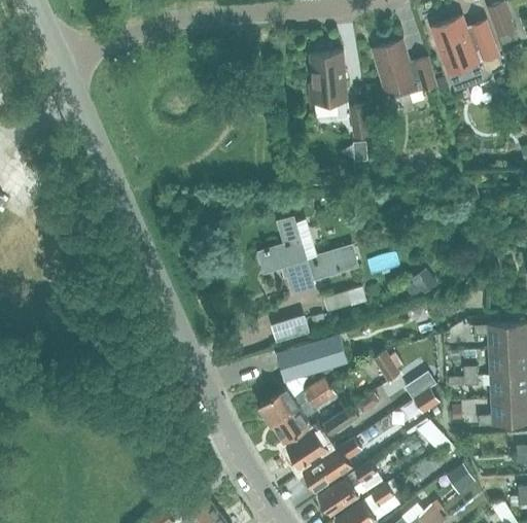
[(488,8),(498,36),(515,30),(504,2),(488,8)]
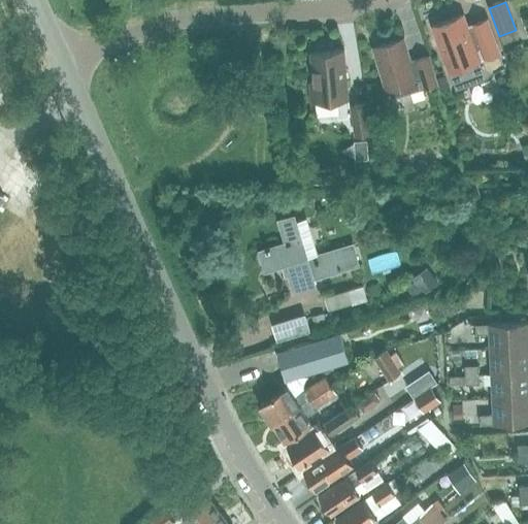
[(463,18),(432,29),(450,74),(456,93),(487,82),(481,63),(500,56),(488,22),(473,27),(474,29),(469,32),(463,18)]
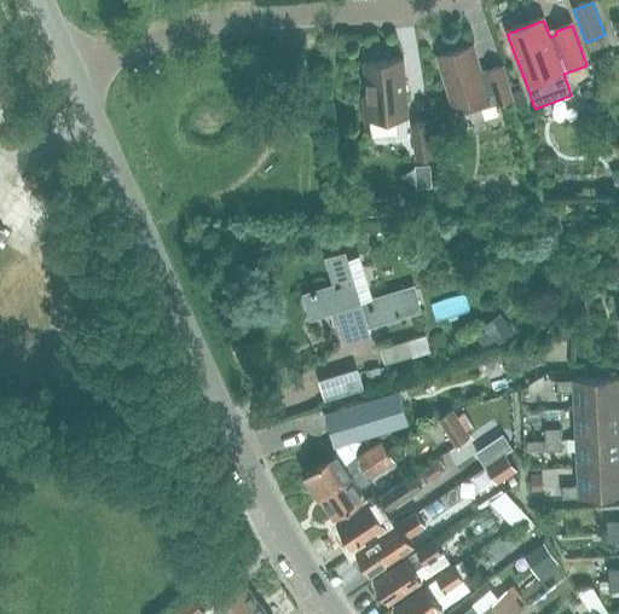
[(473,48),(439,59),(453,108),(457,119),(498,106),(513,103),(503,69),(487,74),(489,74),(481,76),(473,48)]
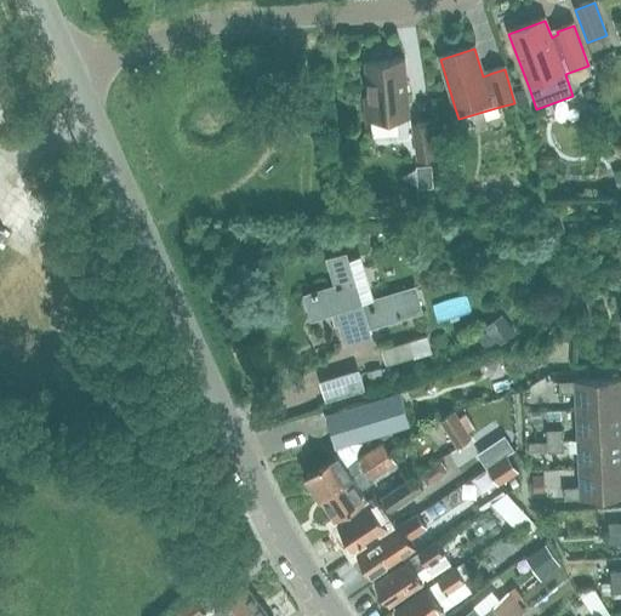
[(366,121),(366,123),(410,119),(405,62),(365,66),(369,101),(364,101),(366,121)]
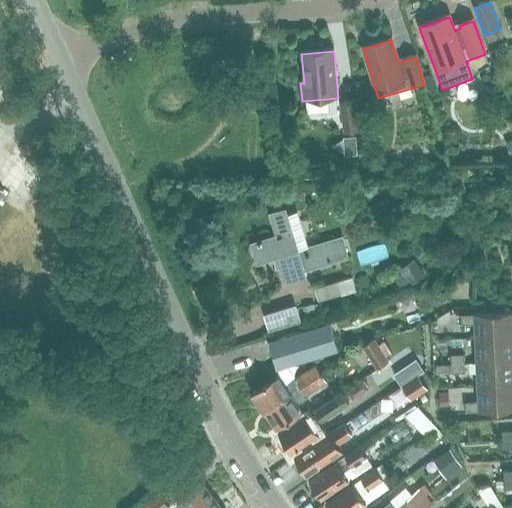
[(432,75),(423,78),(427,90),(436,87),(432,75)]
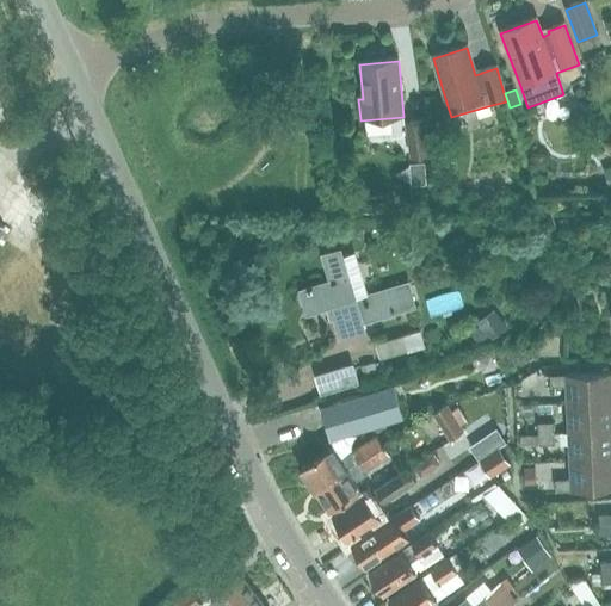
[(406,127),(412,159),(430,156),(425,123),(406,127)]
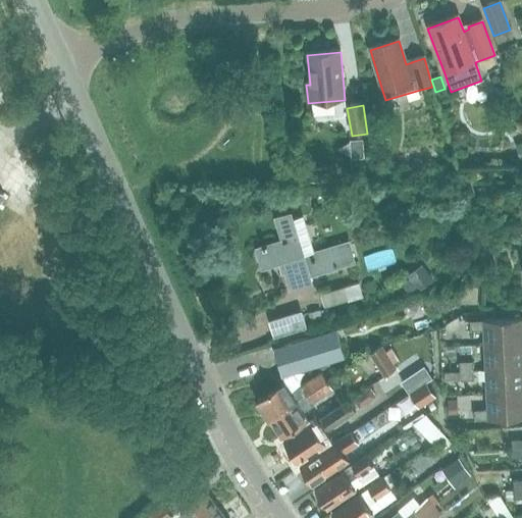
[(384,170),(377,177),(384,185),(392,178),(384,170)]
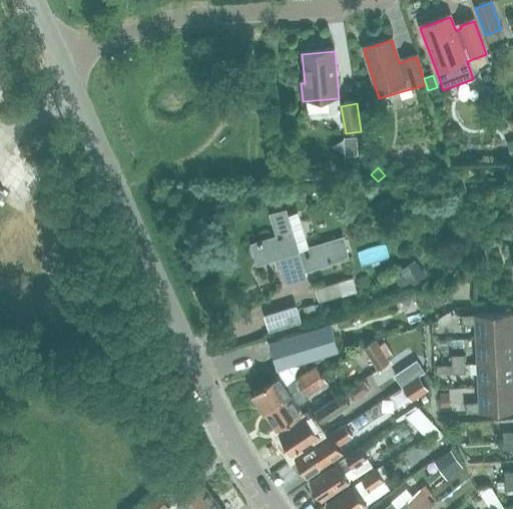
[(322,170),(307,171),(308,180),(323,179),(322,170)]
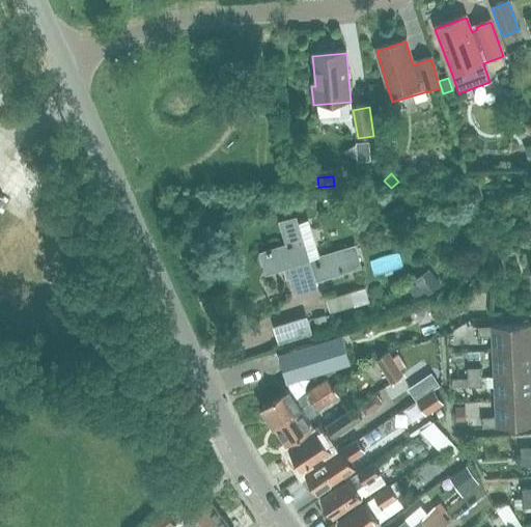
[(308,264),(298,228),(294,218),(280,222),(288,248),(261,256),(267,274),(285,268),(289,281),(290,281),(296,296),(316,288),(314,282),(360,268),(355,249),(308,264)]
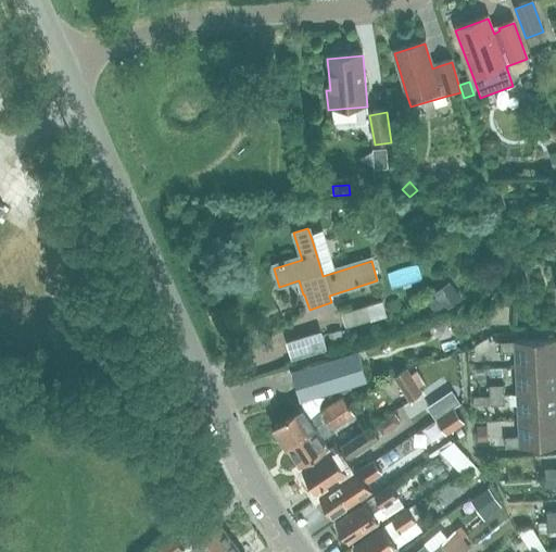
[(454,290),(439,302),(447,313),(463,301),(454,290)]
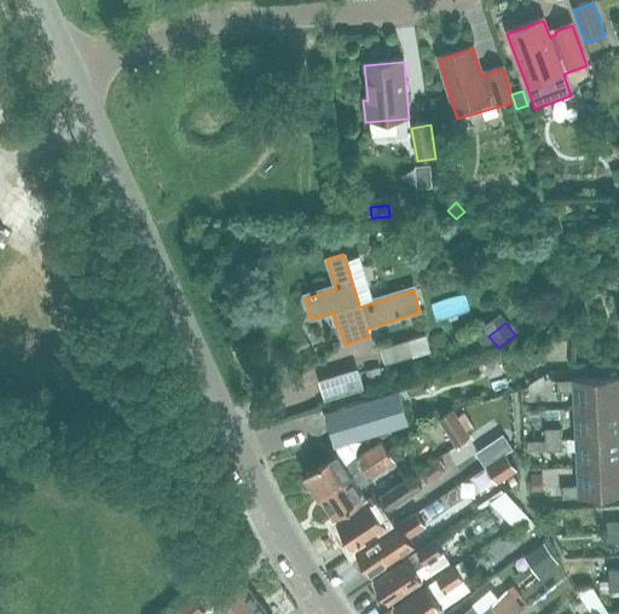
[(380,348),(385,365),(427,353),(423,336),(380,348)]
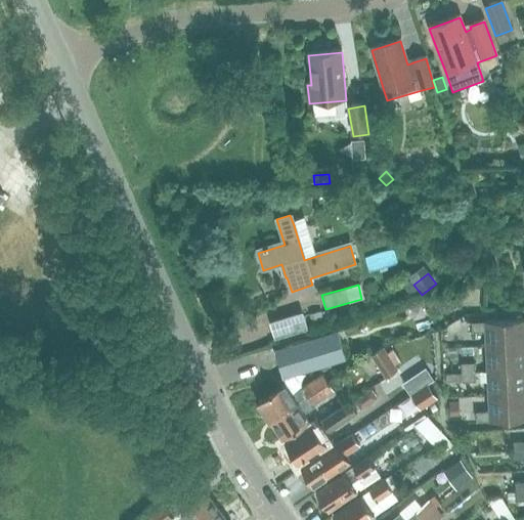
[(440,336),(464,326),(457,310),(434,320),(440,336)]
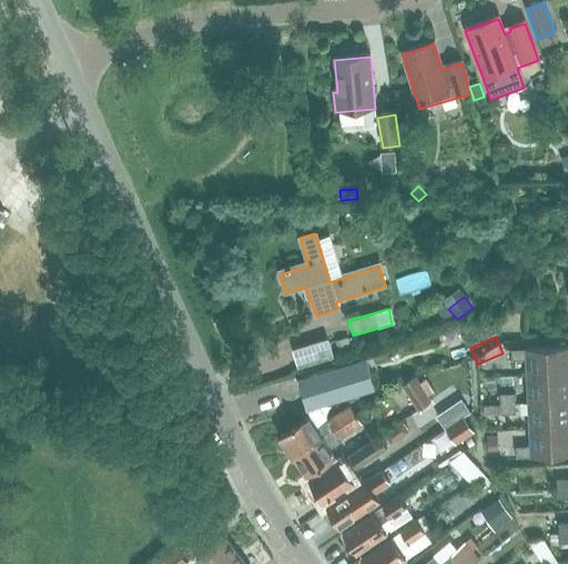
[(348,342),(337,344),(338,352),(351,350),(348,342)]
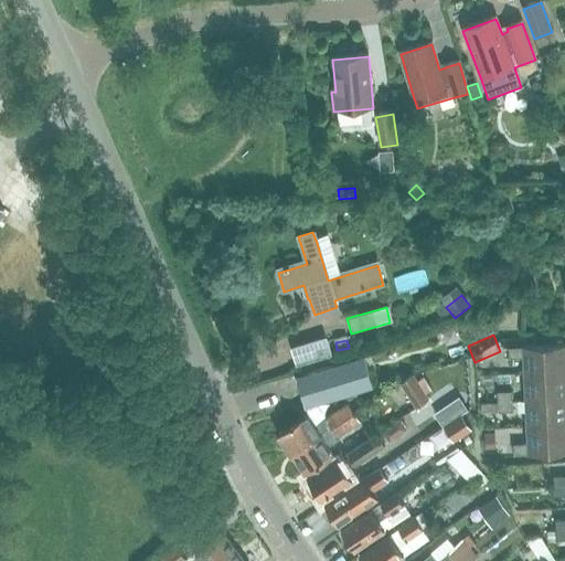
[(298,366),(330,357),(326,341),(294,351),(298,366)]
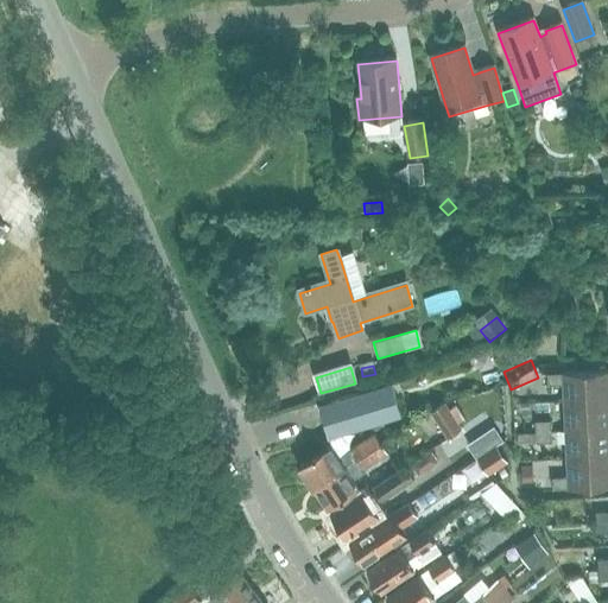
[(607,372),(563,374),(546,375),(548,387),(564,386),(564,404),(607,401),(607,372)]
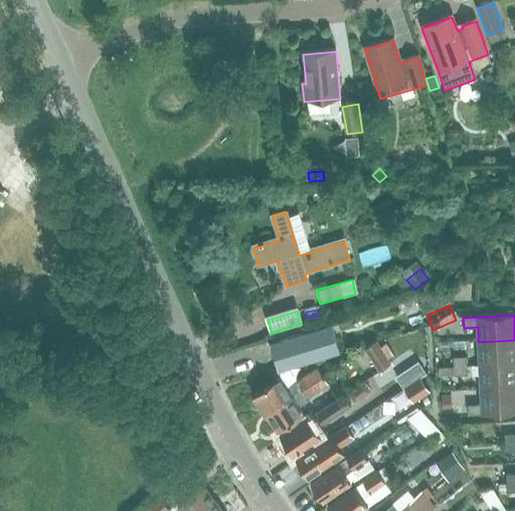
[(279,373),(289,370),(340,354),(332,327),(271,346),(279,373)]
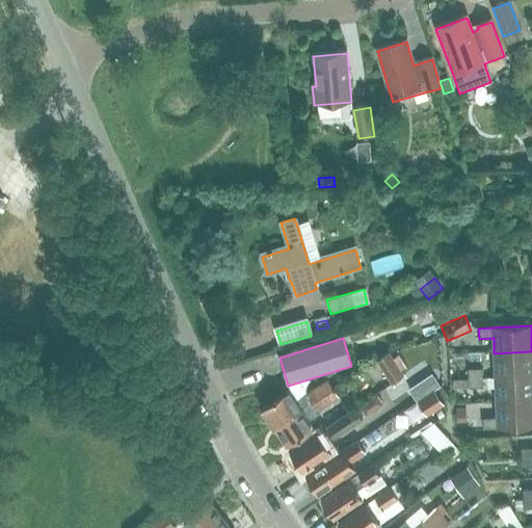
[(454,345),(441,348),(444,365),(457,362),(454,345)]
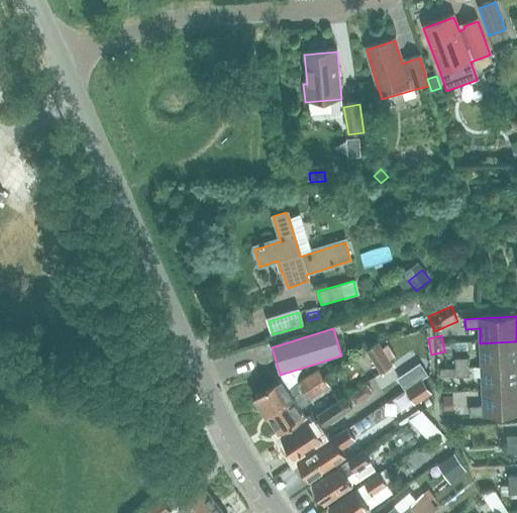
[(516,365),(516,341),(480,343),(482,368),(516,365)]
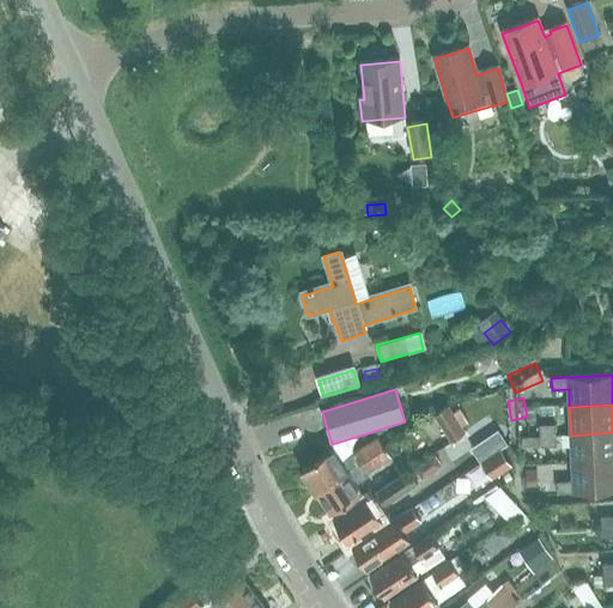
[(434,417),(451,444),(465,436),(447,408),(434,417)]
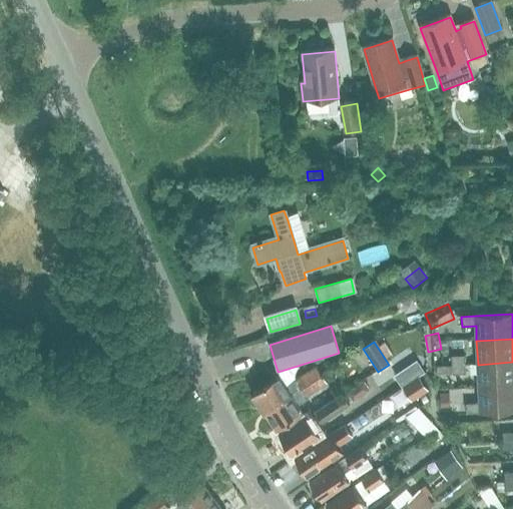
[(452,356),(453,365),(466,365),(466,356),(452,356)]
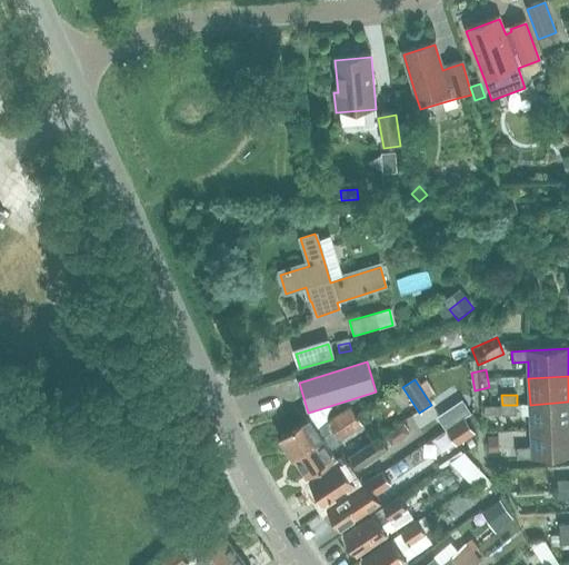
[(568,428),(568,402),(530,405),(531,432),(568,428)]
